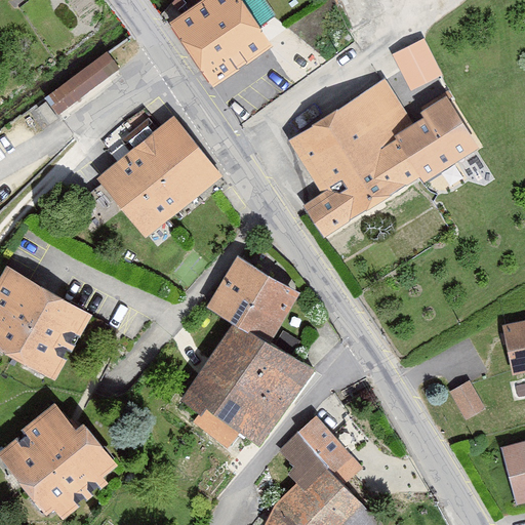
[(206,0),(171,24),(213,90),(273,49),(259,30),(279,16),(267,0),(206,0)]
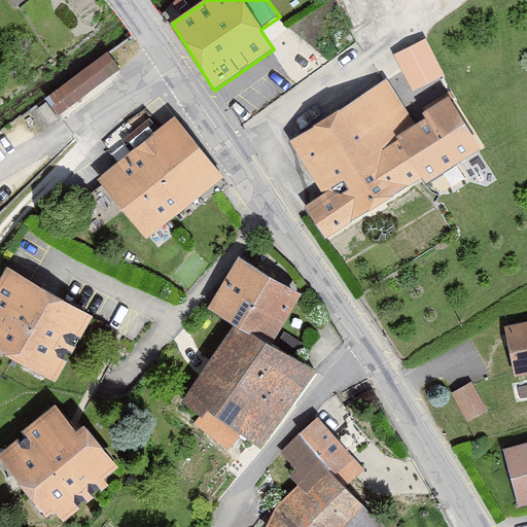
[(427,39),(394,56),(412,93),(447,77),(427,39)]
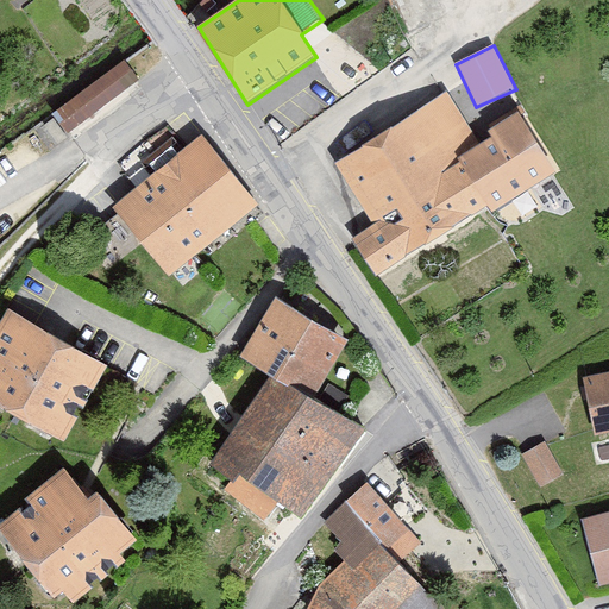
[(139,81),(125,62),(54,114),(68,136),(139,81)]
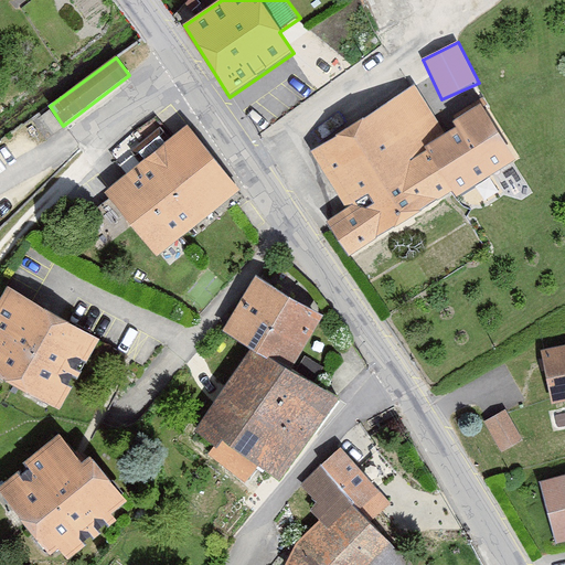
[(416,86),(311,153),(348,211),(327,224),(349,258),(452,193),(457,199),(518,162),(482,107),(455,124),(457,129),(446,135),(416,86)]
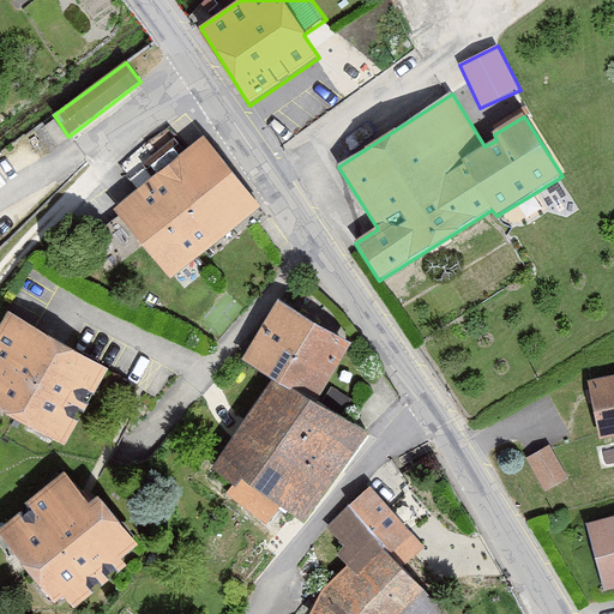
[(205,138),(114,211),(172,281),(263,210),(205,138)]
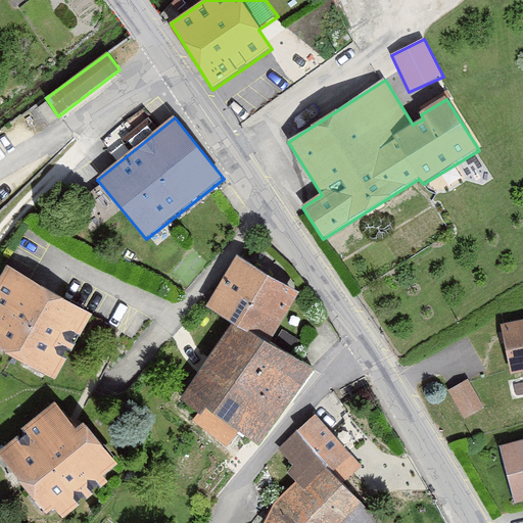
[(300,296),(238,258),(205,308),(234,326),(182,399),(201,412),(192,422),(228,445),(237,432),(258,445),(316,370),(271,346),(300,296)]
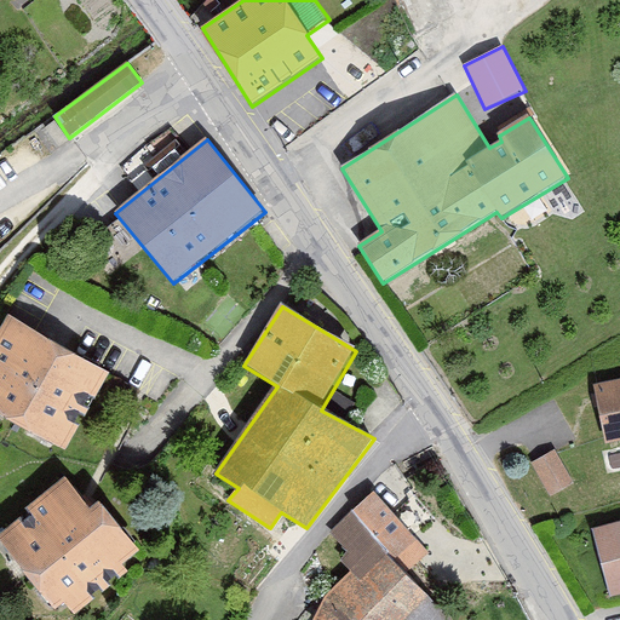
[(110,375),(9,317),(0,333),(0,414),(7,419),(6,423),(67,452),(110,375)]
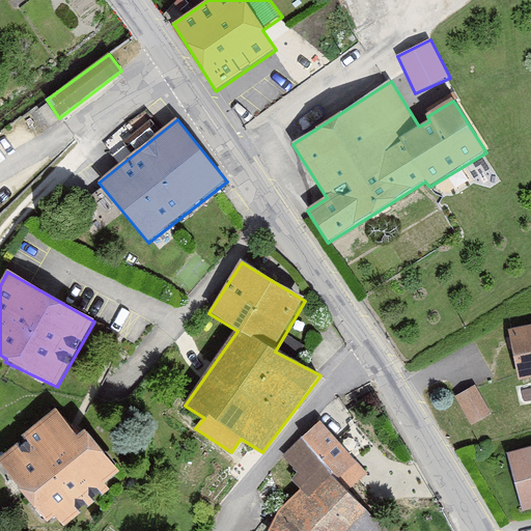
[(530,327),(509,331),(520,382),(530,379),(530,327)]
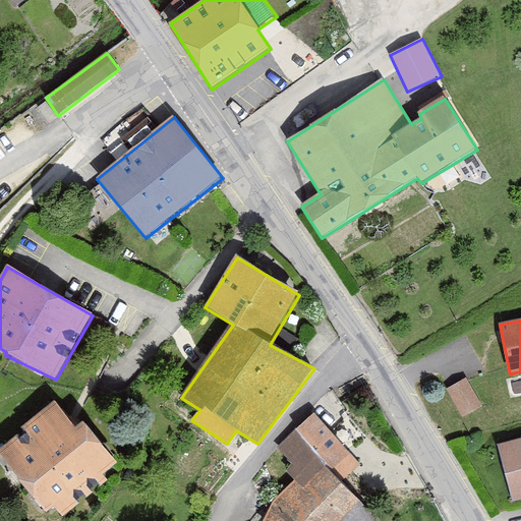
[(483,407),(467,378),(447,391),(464,418),(483,407)]
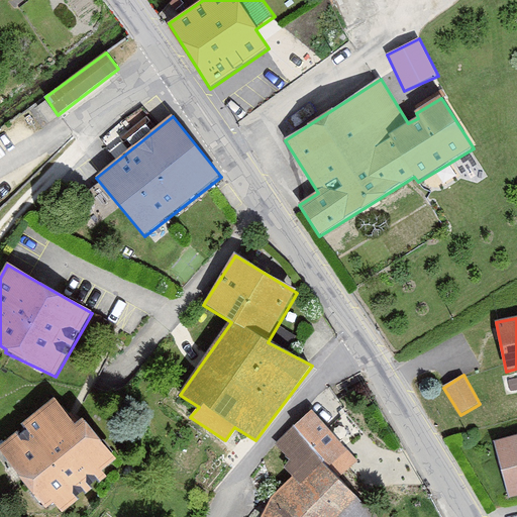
[(76,427),(57,401),(23,427),(25,429),(0,448),(0,450),(46,511),(55,505),(62,514),(108,479),(102,472),(116,461),(83,421),(76,427)]
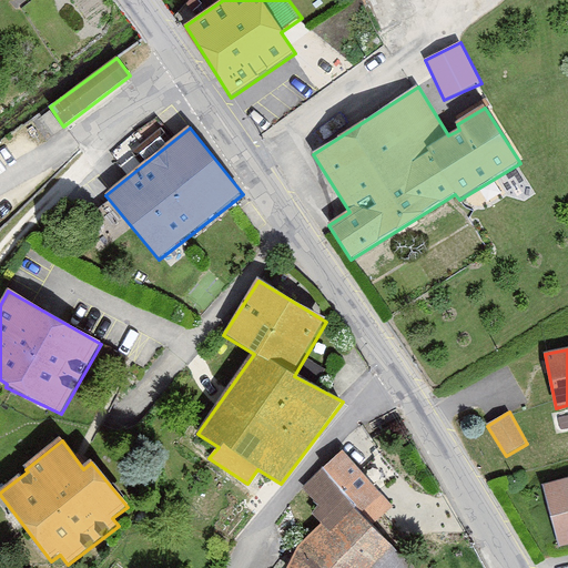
[(414,567),(373,526),(394,508),(343,452),(303,489),(320,508),(313,516),(322,525),(300,547),(288,567),(414,567)]
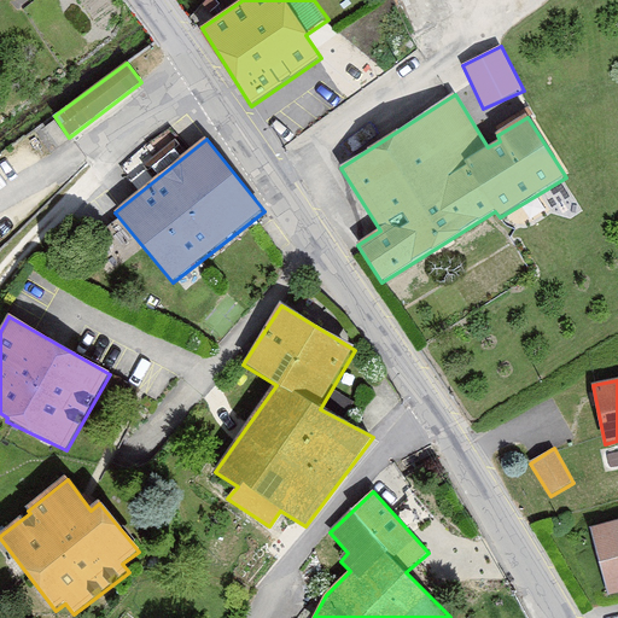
[(617,594),(617,522),(592,529),(607,598),(617,594)]
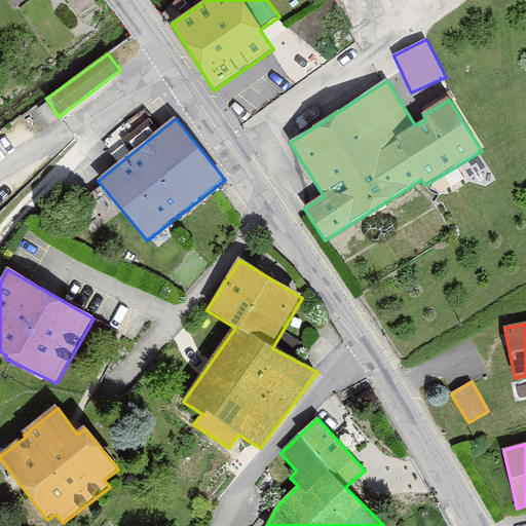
All buildings are outlined.
